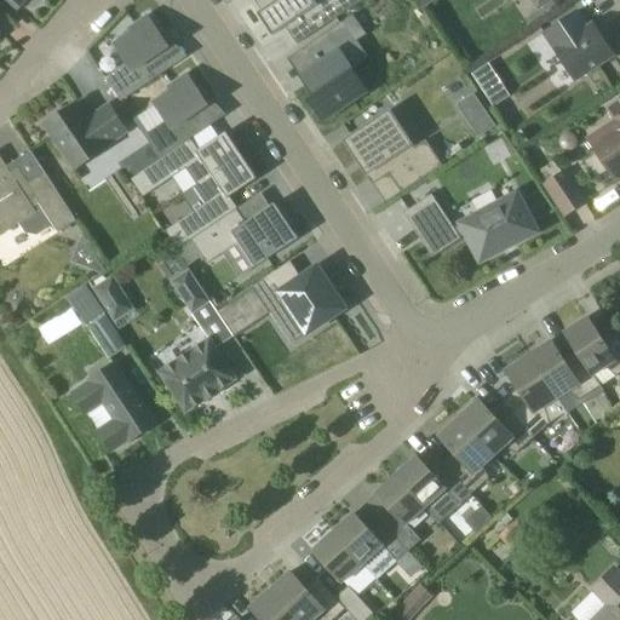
[(7,0),(19,11),(27,4),(32,4),(36,0),(35,0),(7,0)]
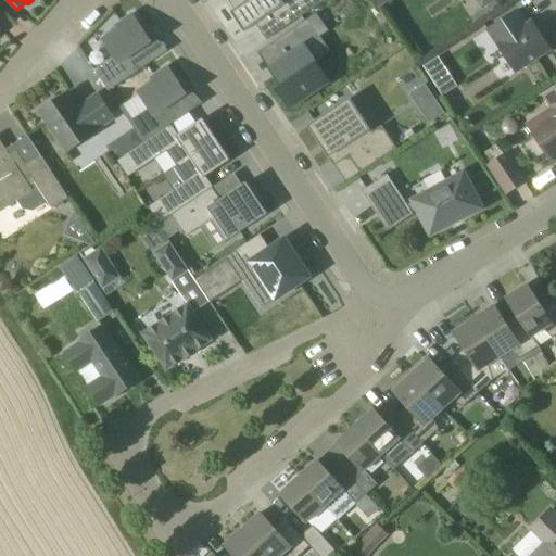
[(238,24),(251,43),(263,36),(274,51),(331,12),(323,0),(302,0),(287,11),(279,0),(253,0),(236,12),(242,21),(238,24)]
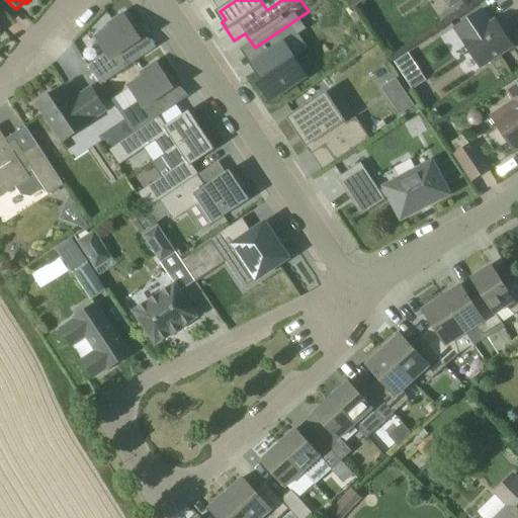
[(444,0),(450,8),(460,1),(462,0),(444,0)]
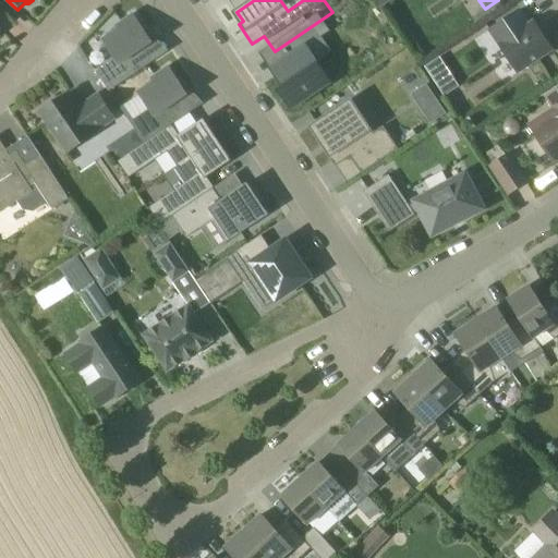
[(529,25),(519,11),(490,31),(499,45),(518,73),(553,50),(534,22),(529,25)]
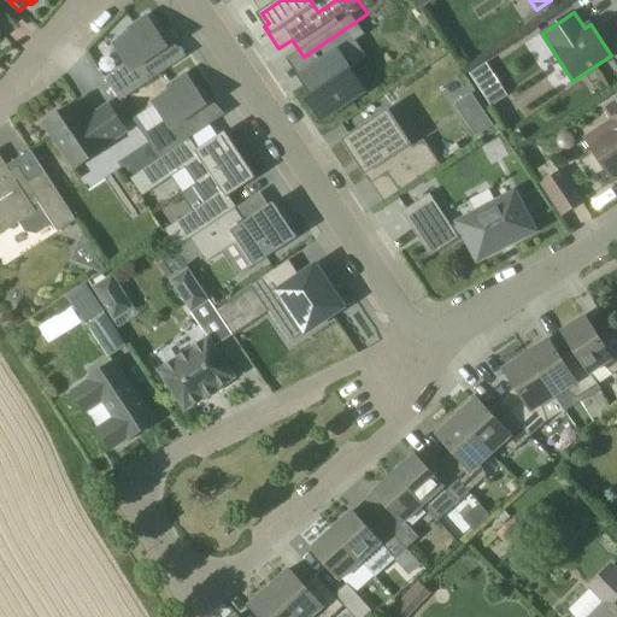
[(121,101),(166,70),(157,56),(169,48),(147,16),(129,29),(131,33),(115,45),(127,63),(105,77),(121,101)]
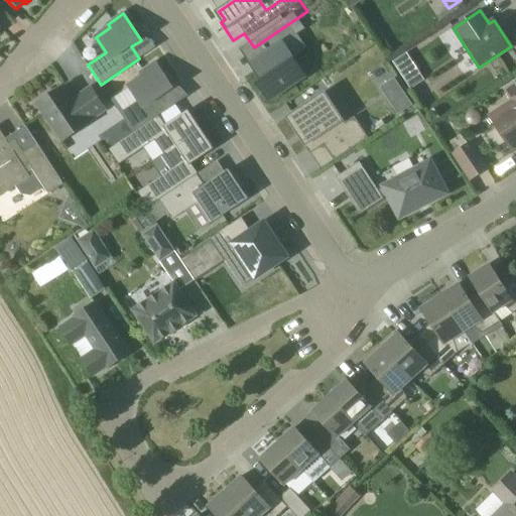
[(301,23),(293,28),(303,44),(312,38),(301,23)]
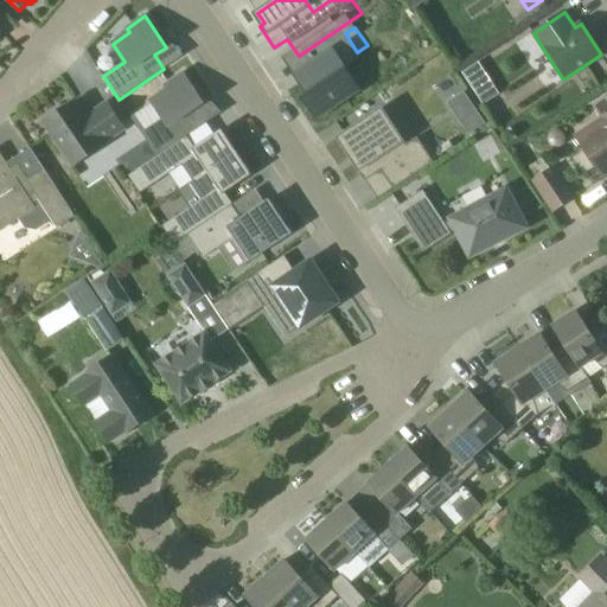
[(315,108),(327,127),(365,102),(351,81),(353,78),(343,62),(345,61),(332,42),(306,59),(323,85),(310,94),(318,106),(315,108)]
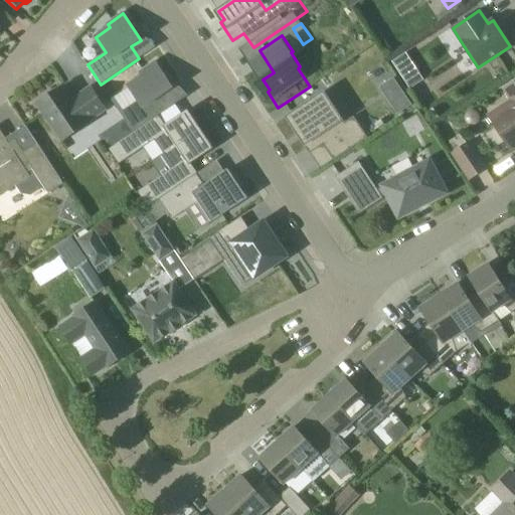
[(407,54),(393,63),(401,75),(415,66),(407,54)]
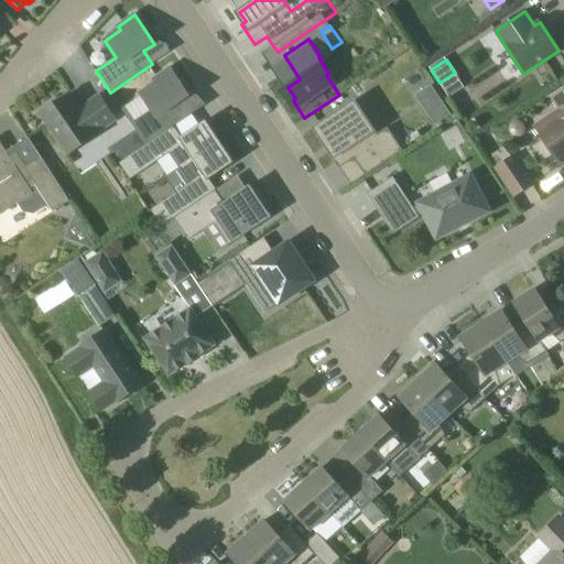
[(174,127),(187,117),(179,104),(190,97),(171,67),(153,79),(155,83),(140,94),(151,110),(131,123),(145,145),(174,127)]
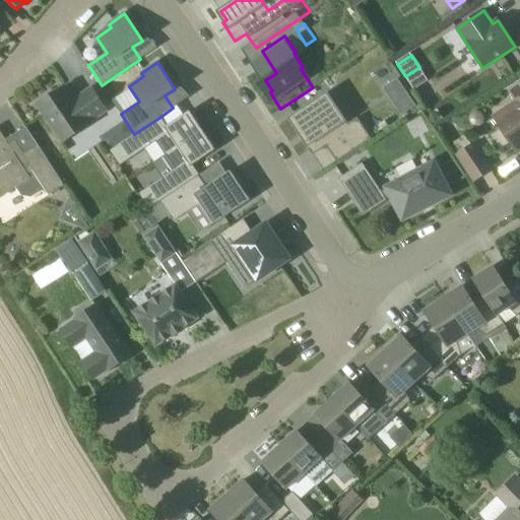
[(519,84),(509,92),(515,102),(519,107),(497,122),(517,152),(519,149),(519,84)]
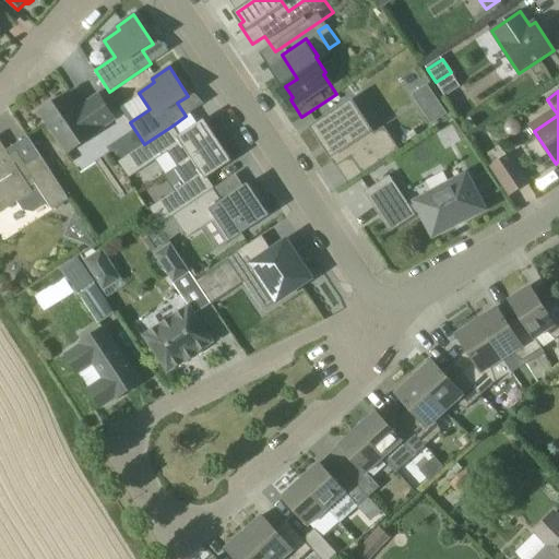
[(80,108),(69,93),(40,113),(68,153),(96,134),(95,132),(115,118),(99,95),(80,108)]
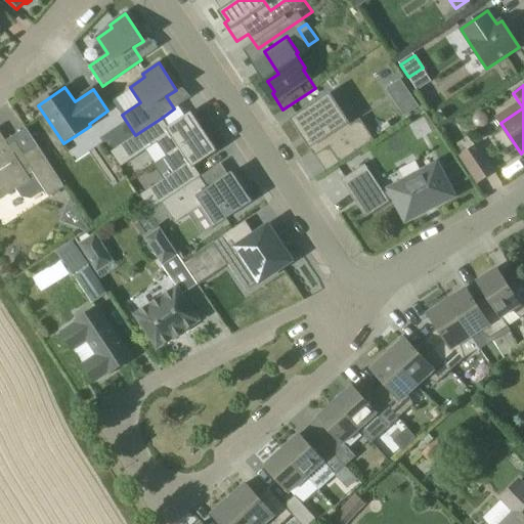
[(330,93),(290,120),(308,146),(310,145),(315,154),(310,157),(312,159),(326,149),(337,165),(372,142),(357,120),(343,129),(341,125),(347,120),(330,93)]
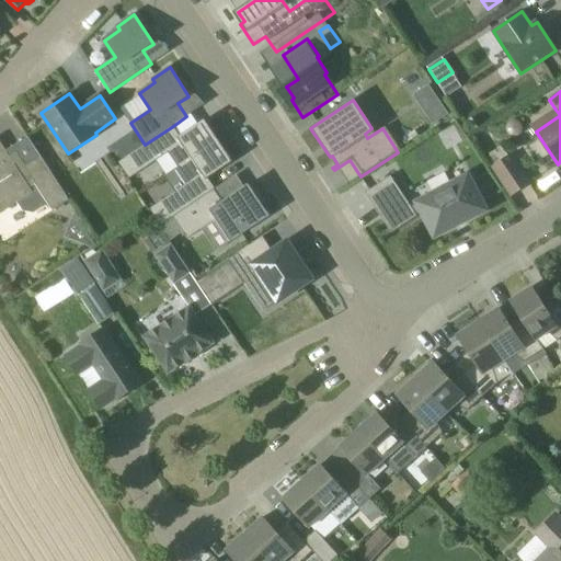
[(428,115),(434,123),(446,114),(442,106),(428,115)]
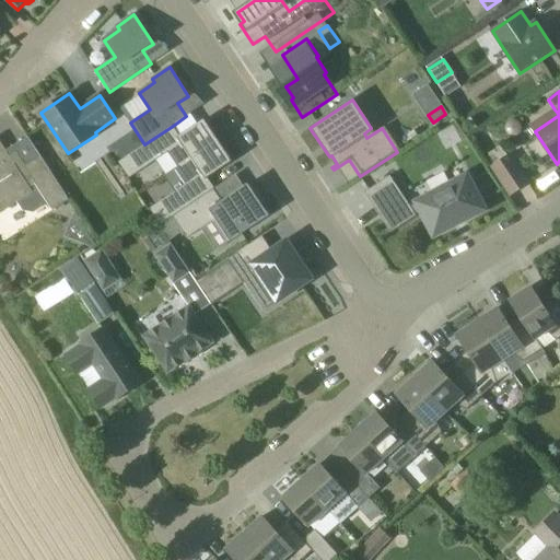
[(144,144),(118,162),(129,178),(168,152),(178,166),(219,140),(205,119),(179,136),(173,126),(144,144)]
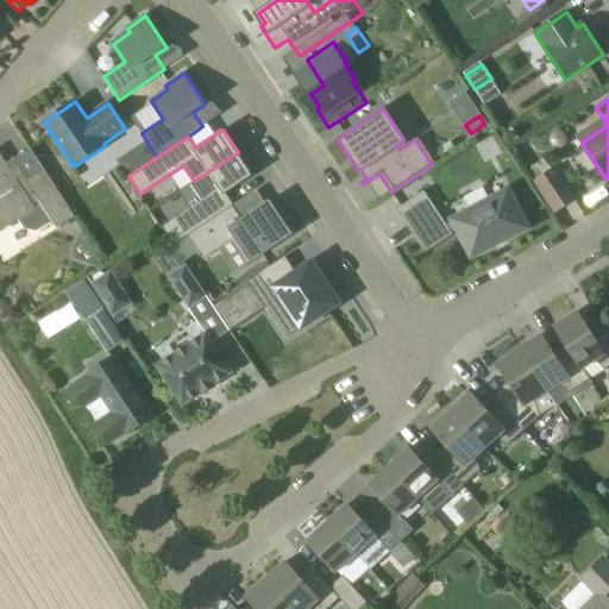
[(238,152),(194,181),(206,198),(162,227),(174,245),(188,236),(233,205),(226,194),(253,175),(238,152)]
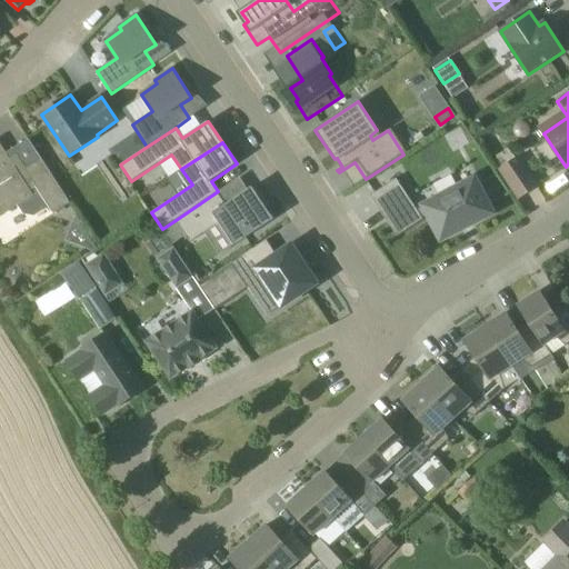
[(10,160),(0,143),(0,216),(33,195),(30,190),(36,187),(53,213),(70,202),(41,158),(26,168),(18,156),(10,160)]
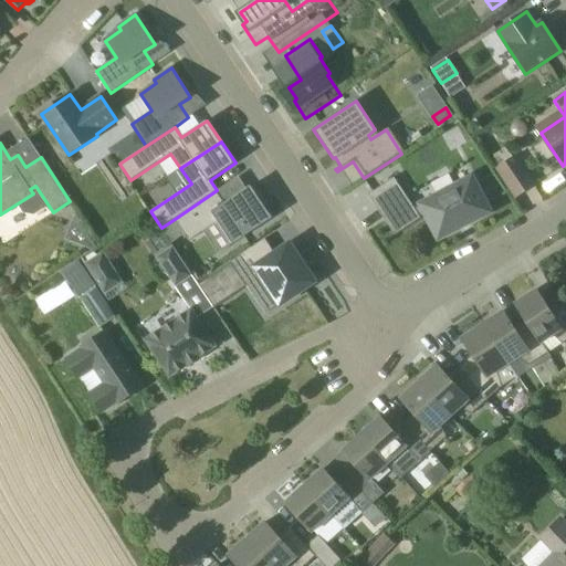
[(516,197),(533,186),(515,159),(500,170),(516,197)]
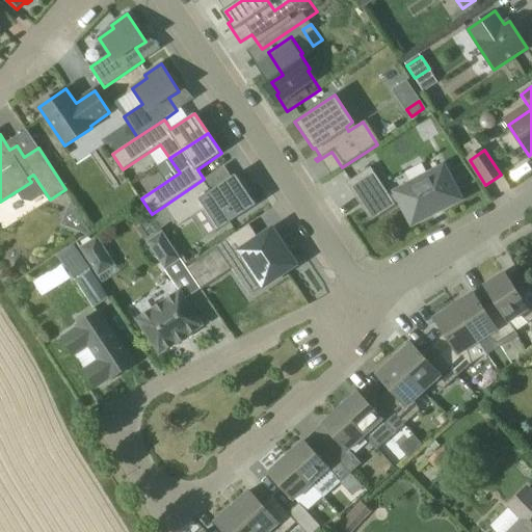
[(372,221),(396,205),(370,167),(346,183),(372,221)]
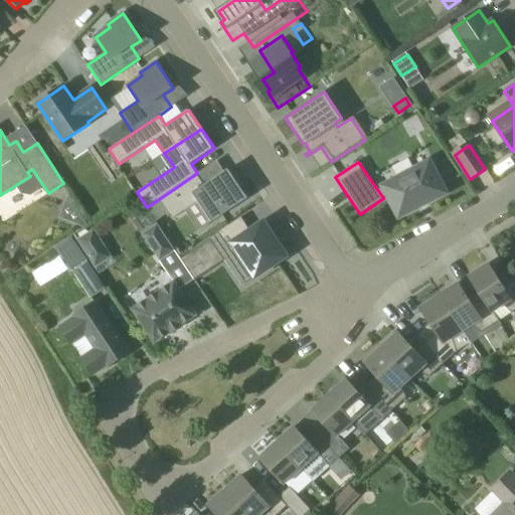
[(416,210),(431,202),(430,201),(446,192),(430,162),(384,186),(399,216),(415,208),(416,210)]
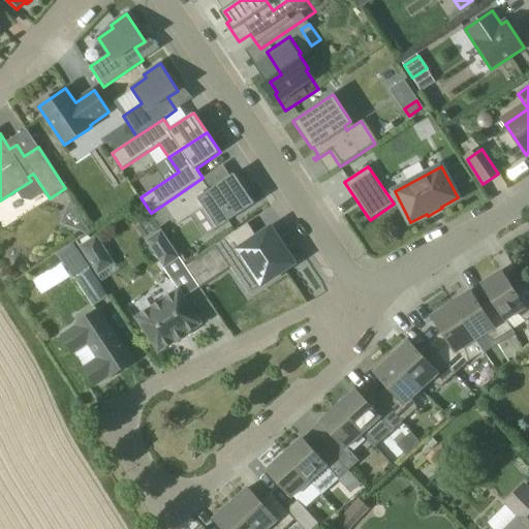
[(210,191),(203,179),(163,205),(176,225),(204,208),(217,228),(253,206),(242,186),(238,188),(231,178),(210,191)]
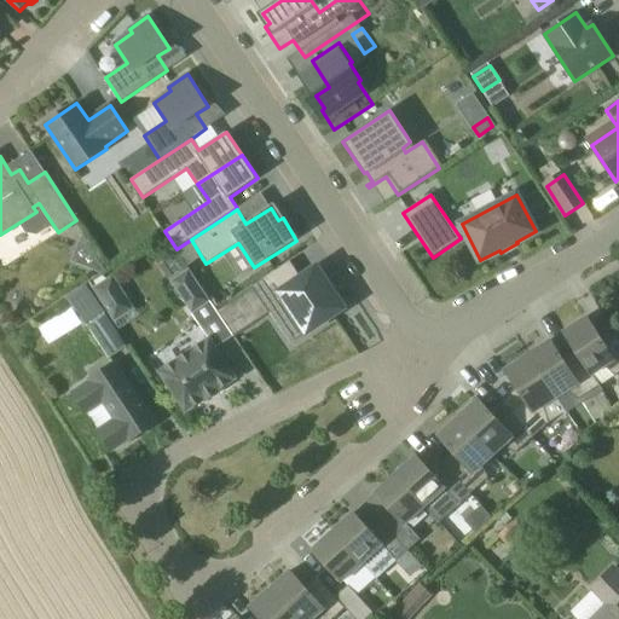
[(71,261),(99,272),(104,268),(82,235),(71,261)]
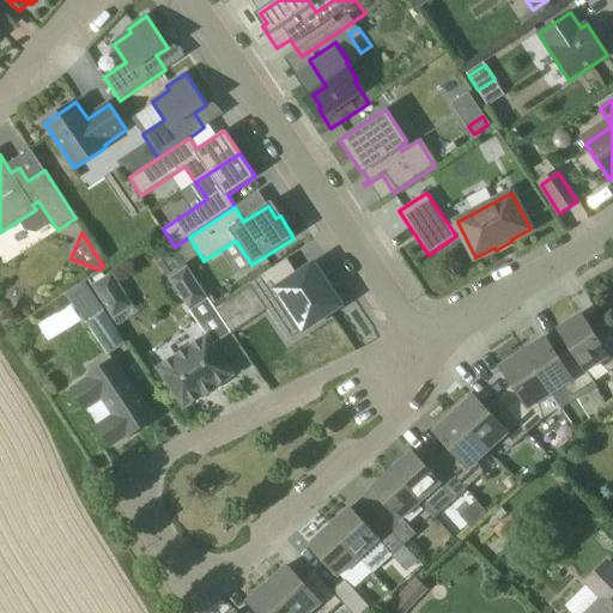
[(304,331),(341,307),(315,265),(298,275),(287,259),(250,283),(252,284),(254,289),(267,308),(268,309),(284,299),(304,331)]
